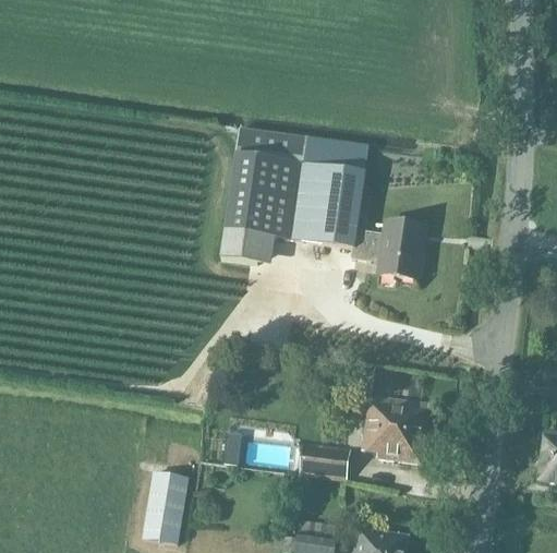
[(368,144),(240,127),(221,254),(257,261),(262,232),(353,247),(351,256),(380,261),(378,272),(419,277),(426,226),(389,220),(387,232),(367,229),(370,213),(361,211),(367,170),(364,170),(368,144)]
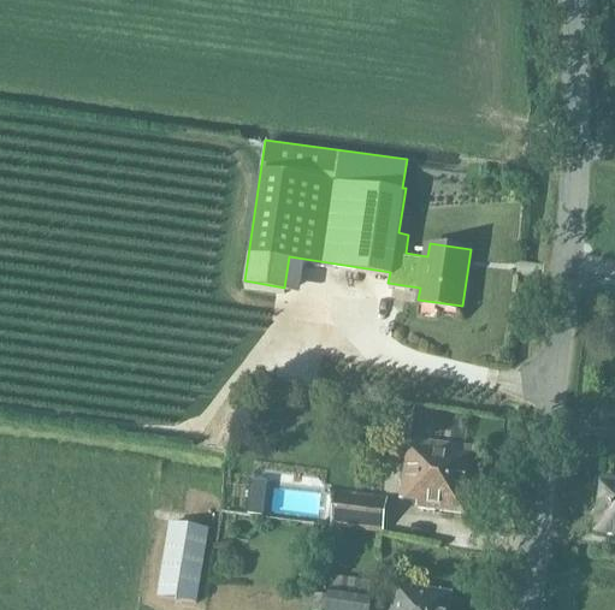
[(418,503),(465,510),(474,443),(411,433),(402,495),(419,497),(418,503)]
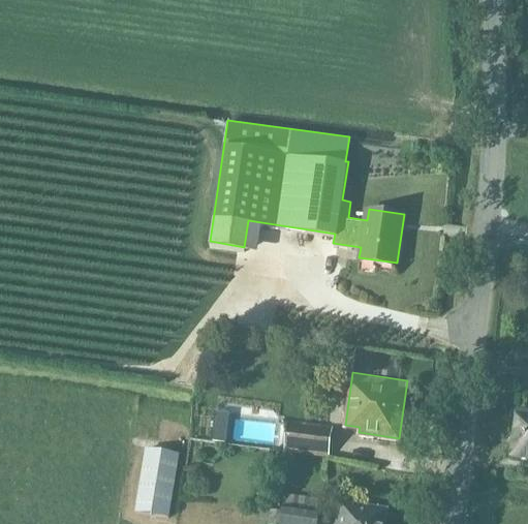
[(527,404),(517,403),(509,452),(527,454),(527,404)]
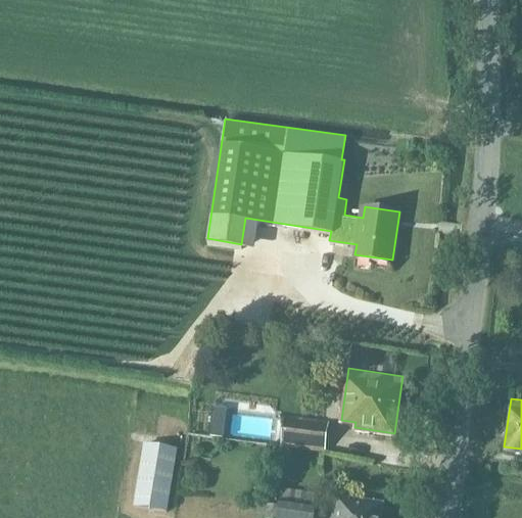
[(280,443),(325,449),(328,420),(283,415),(280,443)]
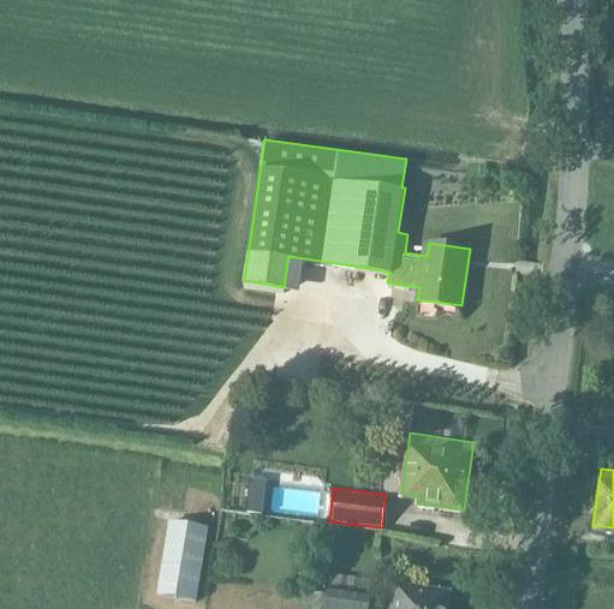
[(156,590),(195,597),(207,526),(168,519),(156,590)]
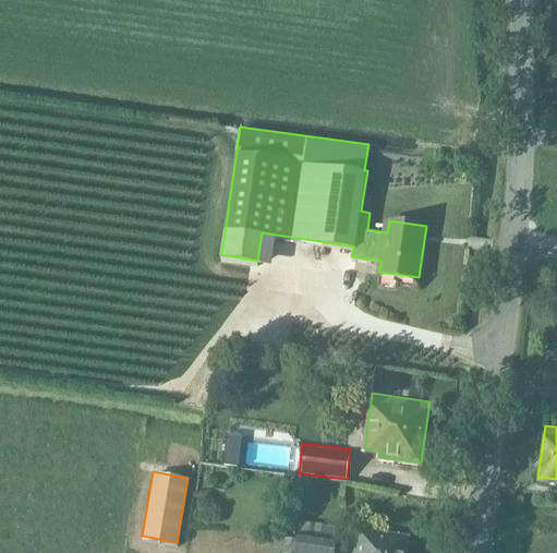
[(297,537),(293,552),(334,552),(339,524),(299,518),(297,537)]
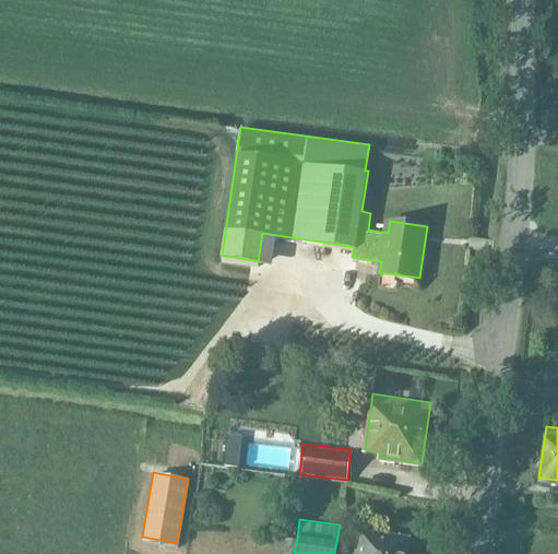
[(354,553),(406,553),(410,535),(359,527),(354,553)]
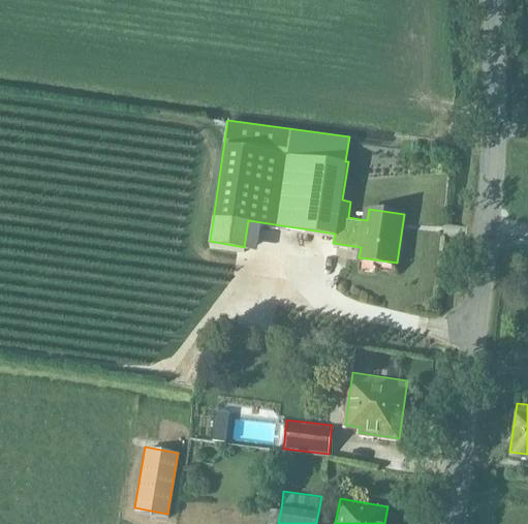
[(260,505),(257,523),(278,523),(281,509),(260,505)]
